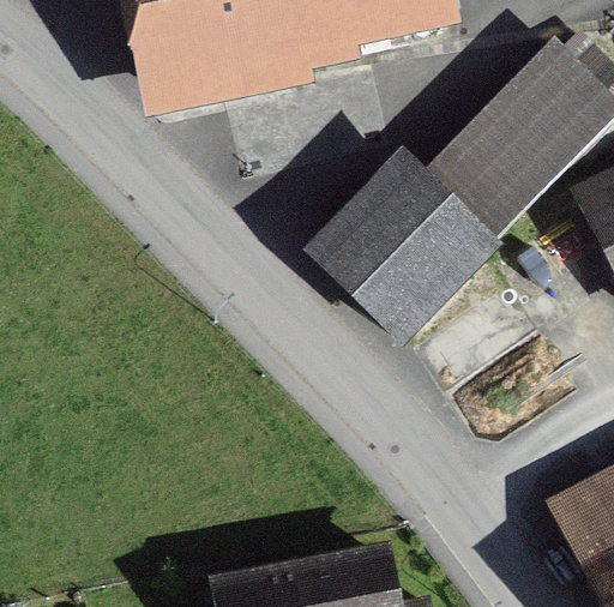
[(121,0),(145,119),(317,84),(314,71),(362,62),(359,48),(463,25),(457,0),(121,0)]
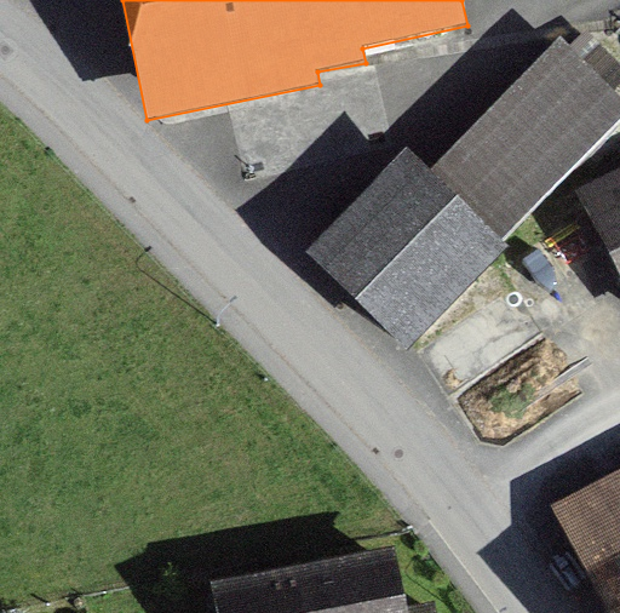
[(406,147),(303,253),(407,354),(510,250),(501,241),(619,119),(619,92),(614,87),(619,81),(619,56),(586,24),(568,43),(560,34),(429,170),(406,147)]
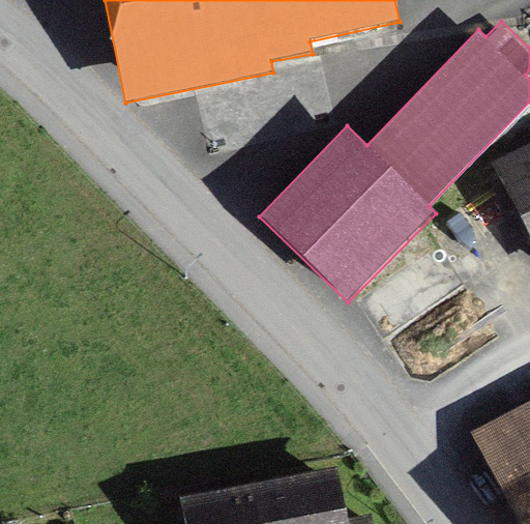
[(529,140),(490,161),(529,239),(529,140)]
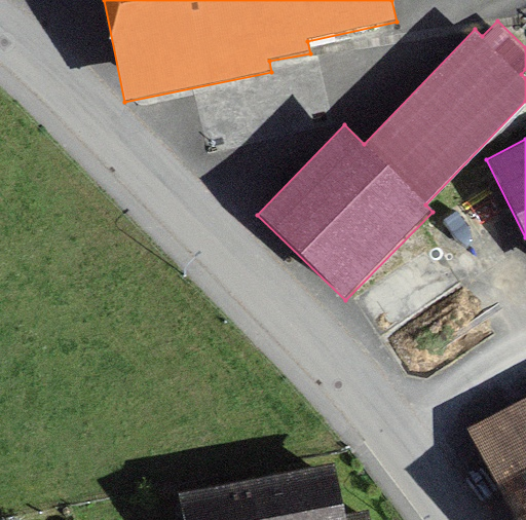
[(525,519),(525,393),(466,424),(516,519),(525,519)]
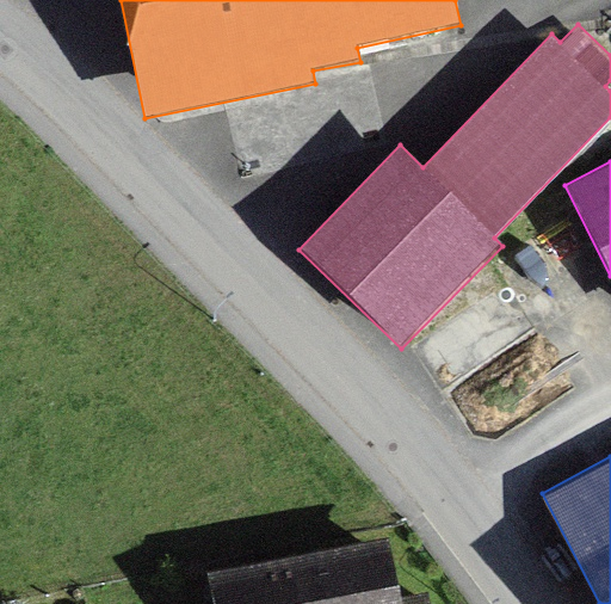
[(389,536),(314,552),(323,603),(430,603),(427,589),(400,595),(389,536)]
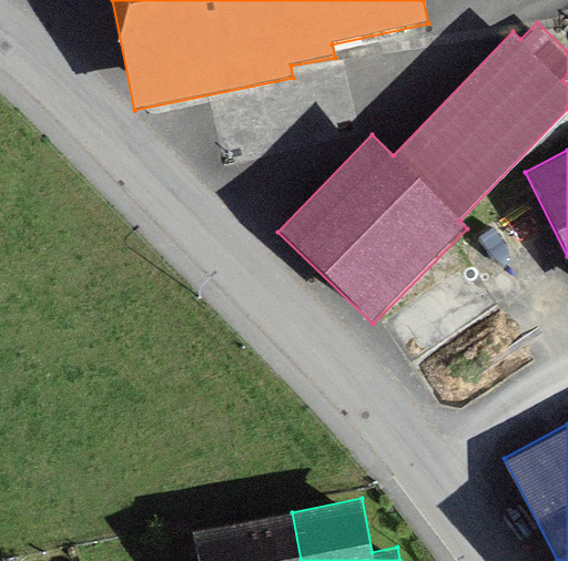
[(301,560),(292,512),(191,532),(196,560),(301,560)]
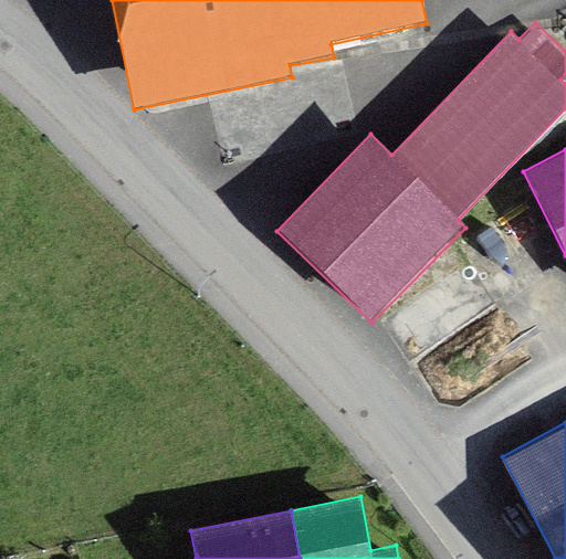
All buildings are outlined.
